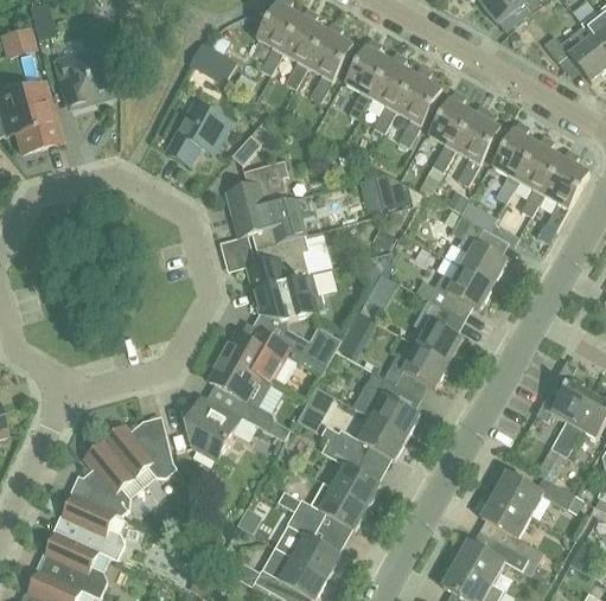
[(282,53),(303,16),(288,7),(293,0),(279,0),(278,2),(278,1),(257,39),(272,48),(261,69),(270,75),(282,53)]
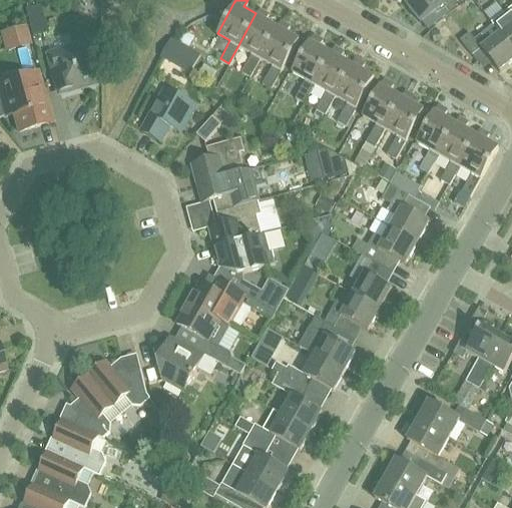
[(405,0),(420,19),(443,1),(450,10),(459,3),(456,0),(405,0)]
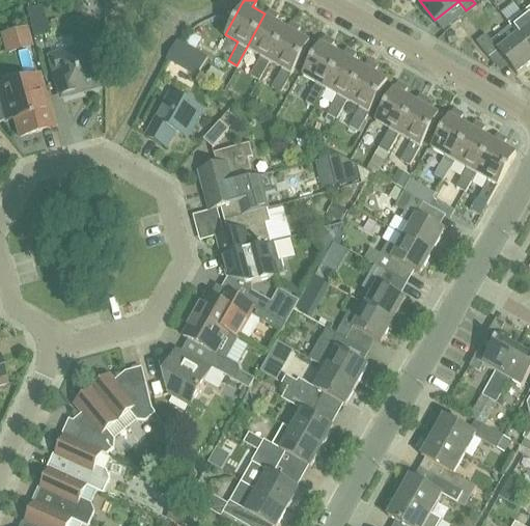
[(24,5),(32,34),(48,29),(40,1),(24,5)]
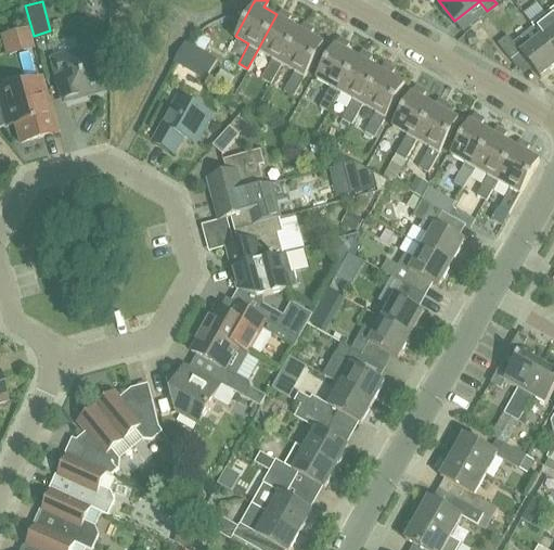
[(553,5),(532,23),(553,50),(553,5)]
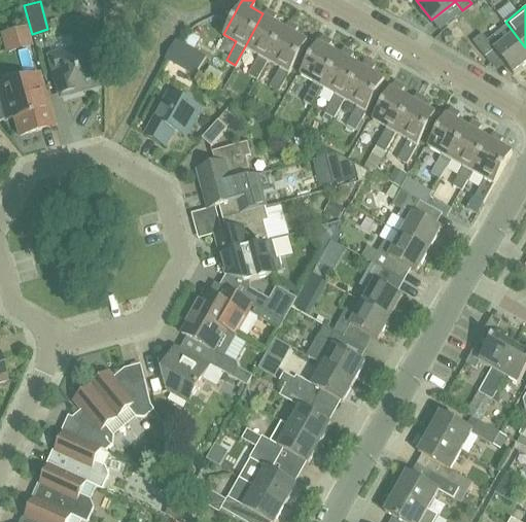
[(263,13),(245,46),(257,54),(247,71),(249,72),(246,77),(253,81),(255,76),(256,76),(267,59),(284,26),(272,19),(276,12),(267,7),(263,13)]
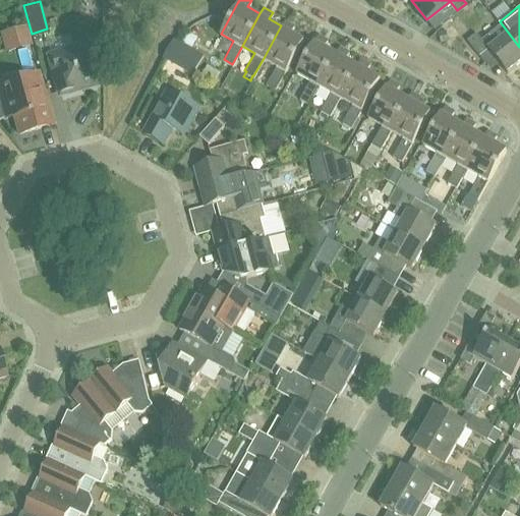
[(281,25),(264,58),(276,64),(266,82),(275,88),(285,69),(303,38),(290,31),(294,23),(285,18),(281,25)]
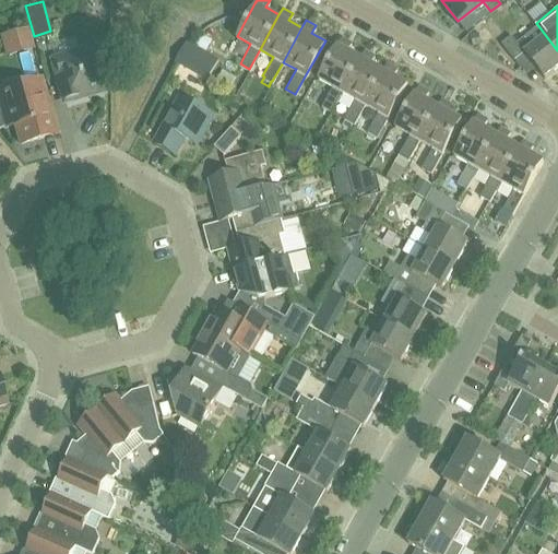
[(557,62),(557,50),(536,23),(517,39),(511,33),(500,40),(513,57),(523,49),(544,74),(557,62)]
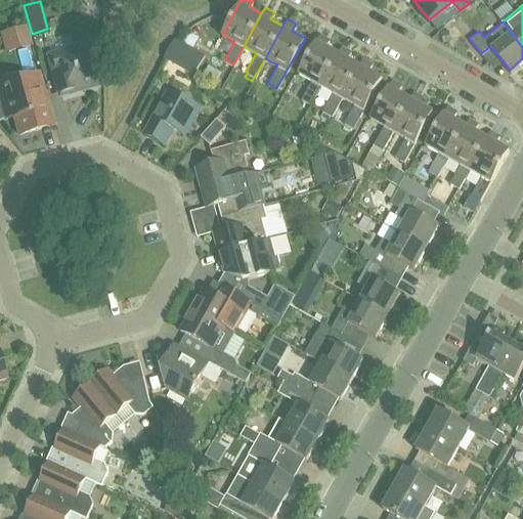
[(30,41),(25,24),(1,30),(5,47),(30,41)]
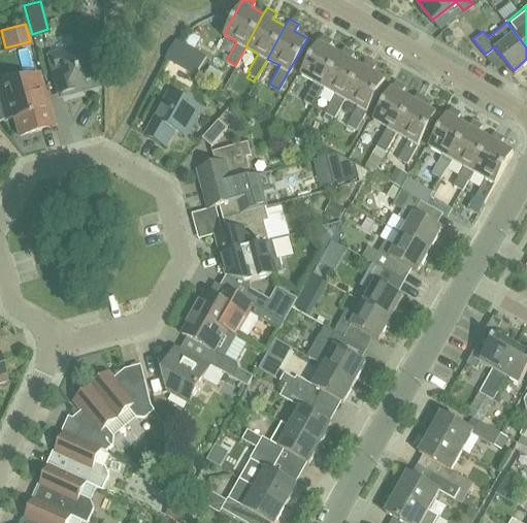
[(455,38),(453,27),(443,29),(446,40),(455,38)]
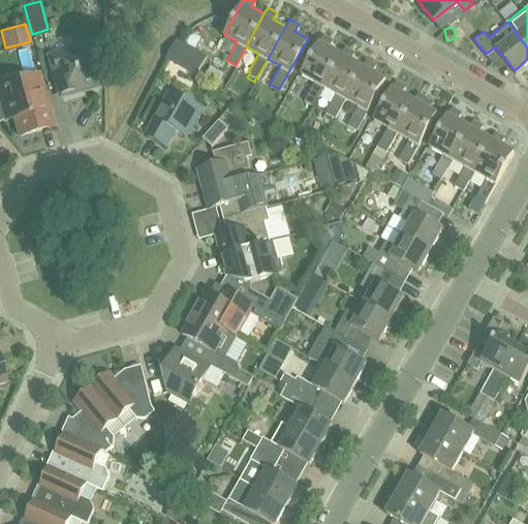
[(323,85),(341,53),(329,45),(333,38),(323,33),(319,40),(301,72),(314,80),(304,98),(313,103),(323,85)]
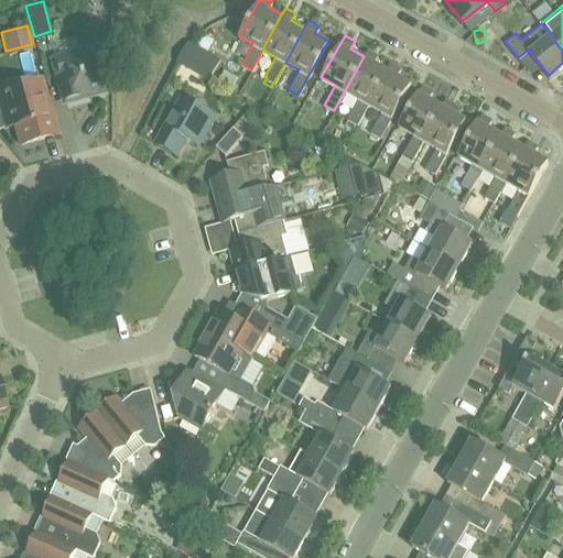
[(176,58),(209,76),(219,57),(195,43),(187,39),(177,56),(176,58)]
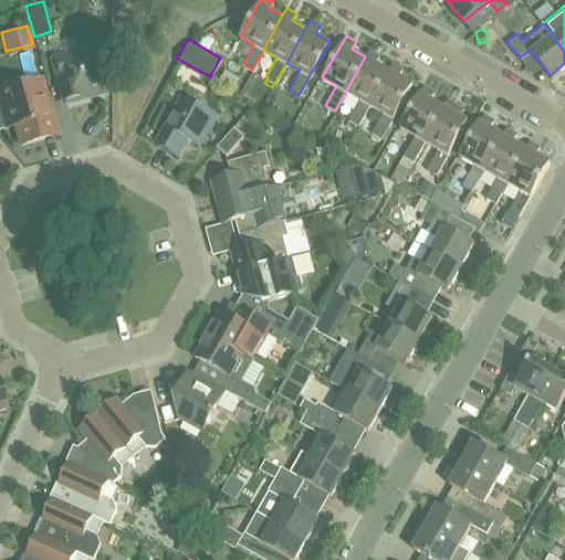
[(64,97),(103,86),(95,61),(100,59),(95,42),(79,48),(80,51),(54,59),(64,97)]
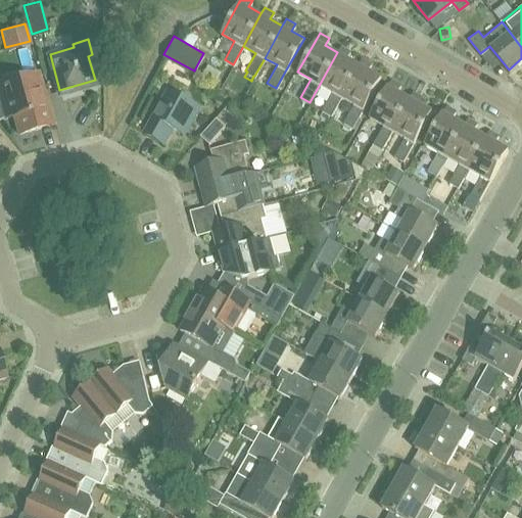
[(337,52),(320,84),(332,91),(322,109),(331,114),(341,96),(359,63),(346,57),(349,50),(341,45),(337,52)]
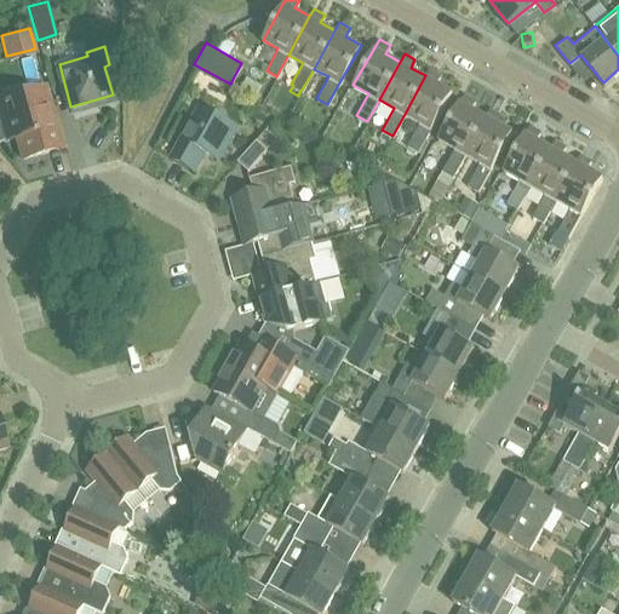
[(430,68),(425,75),(405,114),(419,122),(407,143),(418,149),(430,128),(451,91),(436,81),(440,74),(430,68)]
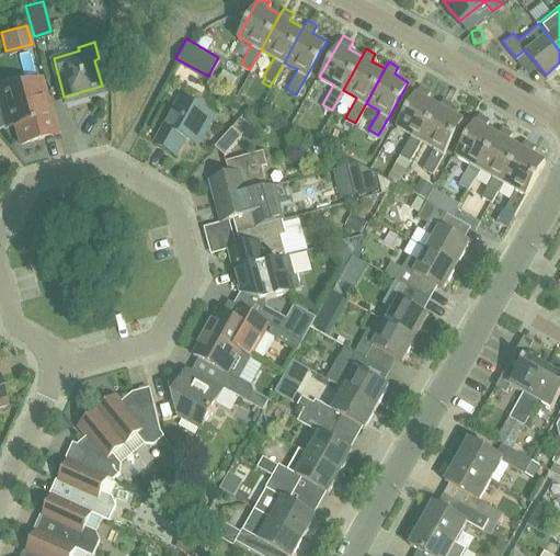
[(55,131),(40,75),(0,86),(0,103),(6,123),(10,122),(13,123),(15,125),(20,140),(55,131)]
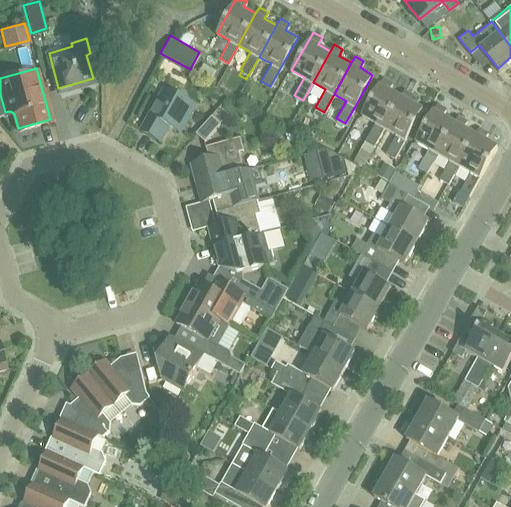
[(384,127),(400,95),(388,88),(392,82),(383,77),(380,83),(379,83),(362,114),(375,121),(361,147),(357,154),(364,159),(371,145),(372,143),(374,144),(384,127)]
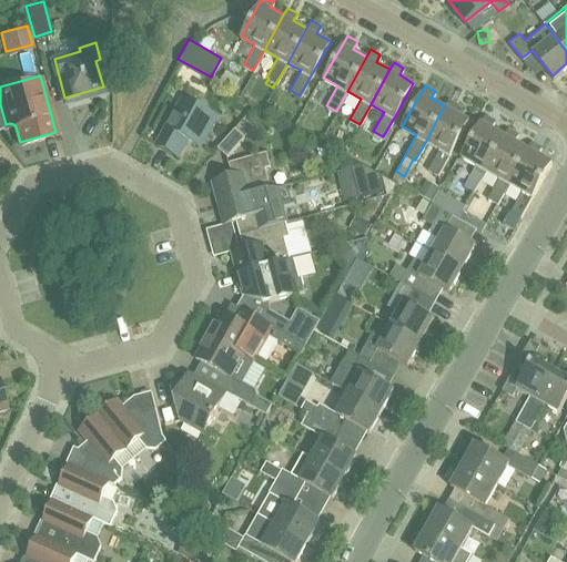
[(182,95),(157,142),(176,153),(186,136),(199,143),(215,114),(182,95)]
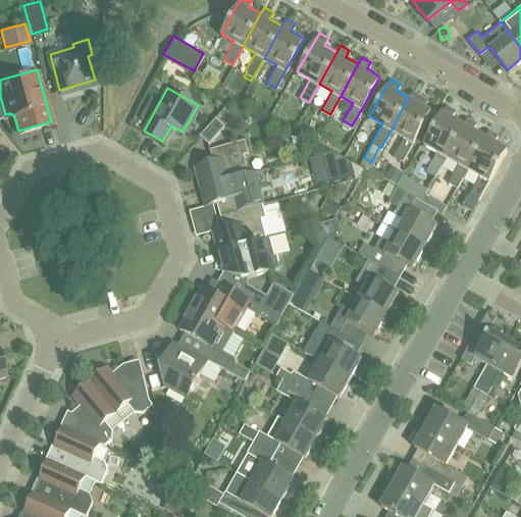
[(412,90),(408,97),(392,130),(404,136),(393,154),(402,159),(412,141),(413,141),(430,109),(417,102),(421,95),(412,90)]
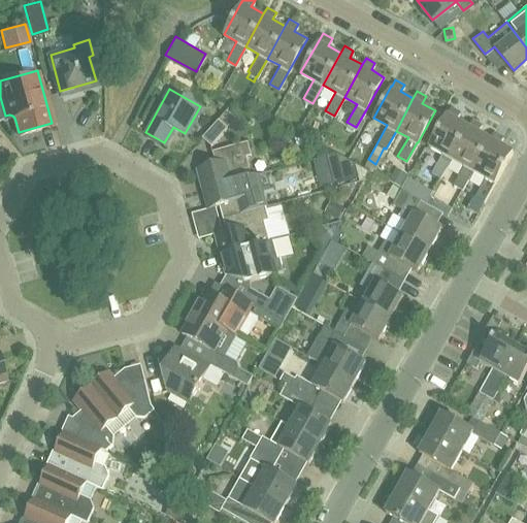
[(451,157),(468,125),(456,118),(460,110),(451,105),(447,112),(429,144),(441,152),(431,170),(440,175),(451,157)]
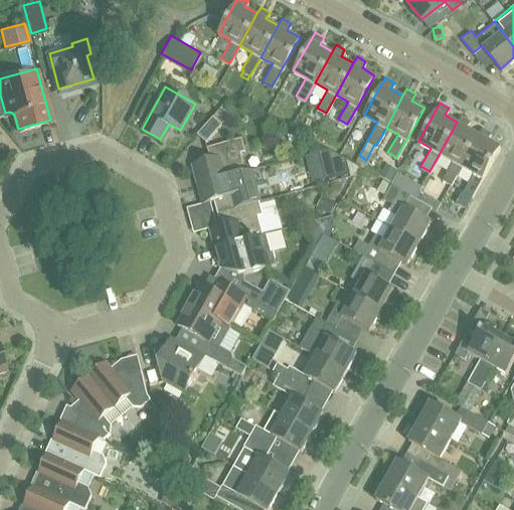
[(221,105),(212,114),(196,132),(205,140),(221,122),(229,113),(221,105)]
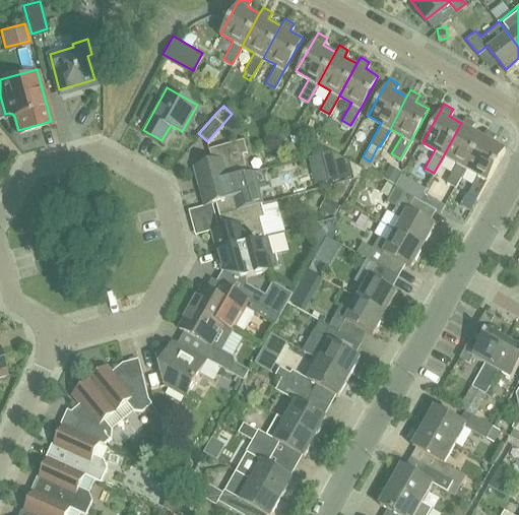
[(461,123),(444,154),(456,162),(446,180),(455,185),(465,167),(482,135),(470,128),(474,121),(465,116),(461,123)]
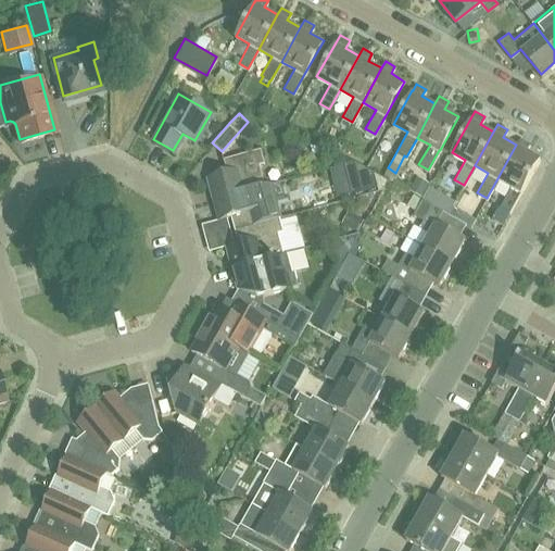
[(520,137),(516,145),(497,178),(511,186),(500,205),(509,211),(520,191),(540,158),(526,149),(530,142),(520,137)]
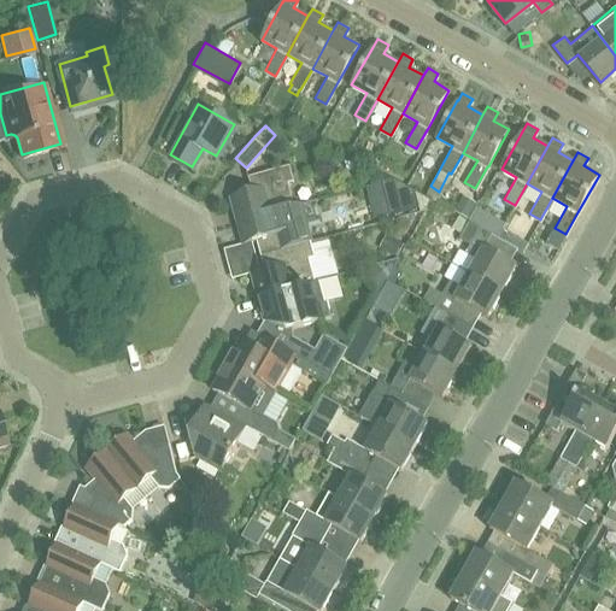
[(236,218),(294,201),(287,180),(293,178),(289,163),(247,174),(252,188),(229,195),(236,218)]
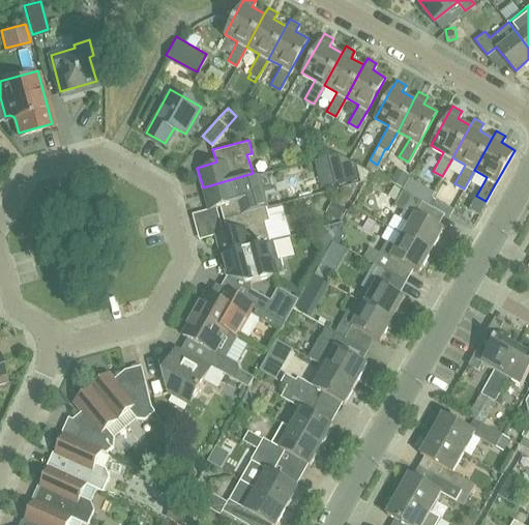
[(350,157),(346,155),(348,165),(330,169),(333,181),(351,176),(359,175),(355,161),(350,157)]
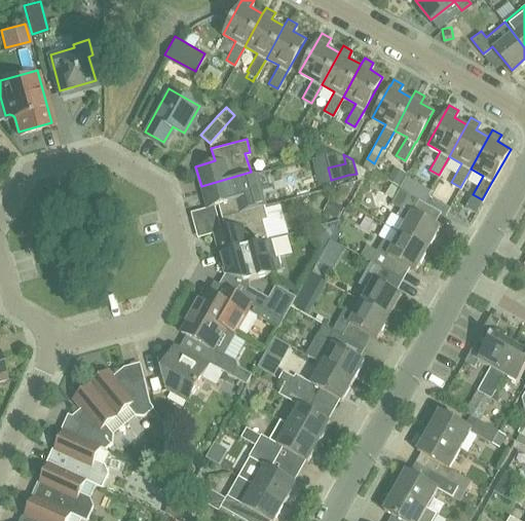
[(256,190),(251,172),(201,186),(207,206),(218,202),(221,215),(264,203),(260,189),(256,190)]
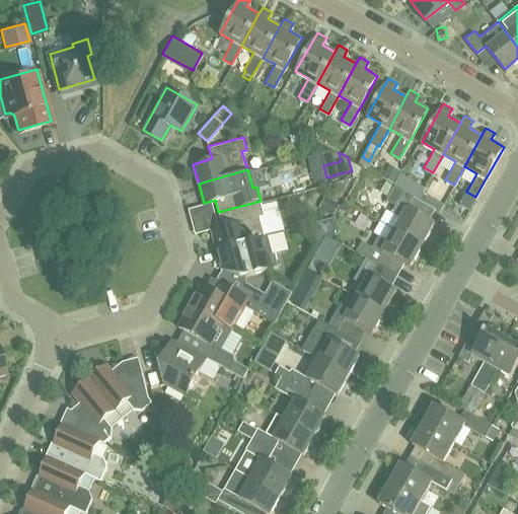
[(394,227),(422,242),(434,221),(407,205),(414,194),(386,178),(380,190),(387,194),(385,198),(394,204),(391,210),(400,215),(394,227)]
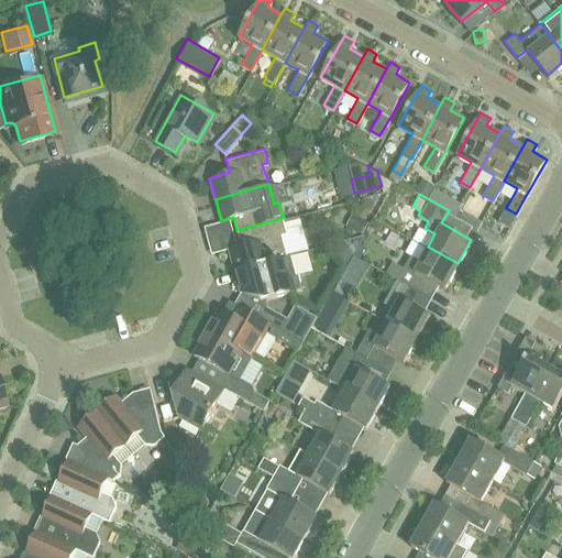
[(477,227),(482,219),(460,206),(454,214),(477,227)]
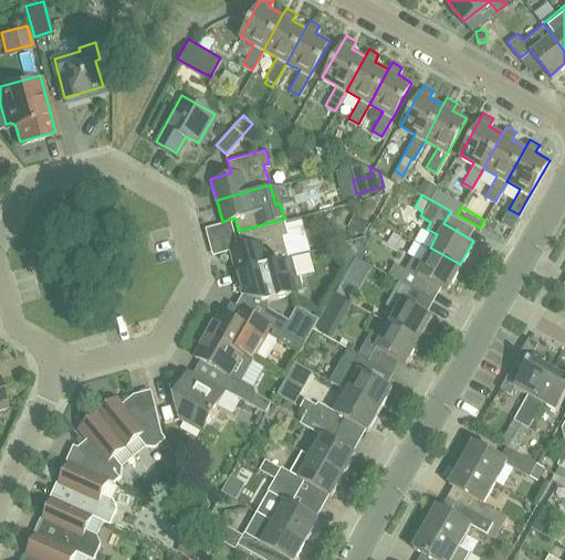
[(370,221),(355,212),(348,223),(364,232),(370,221)]
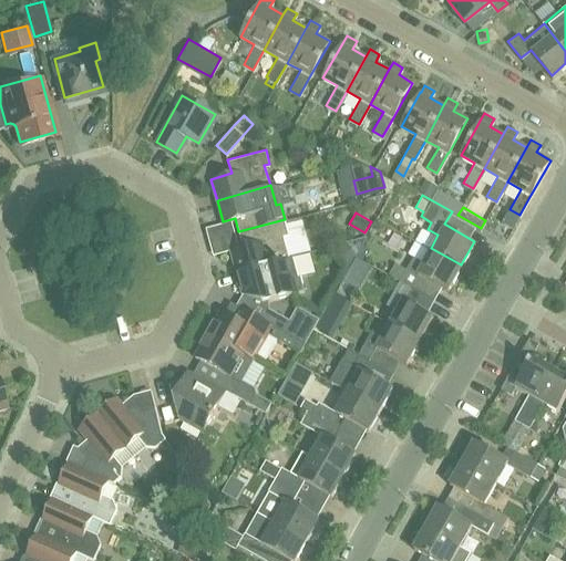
[(285,219),(238,231),(243,245),(230,248),(236,270),(289,255),(284,235),(289,234),(285,219)]
